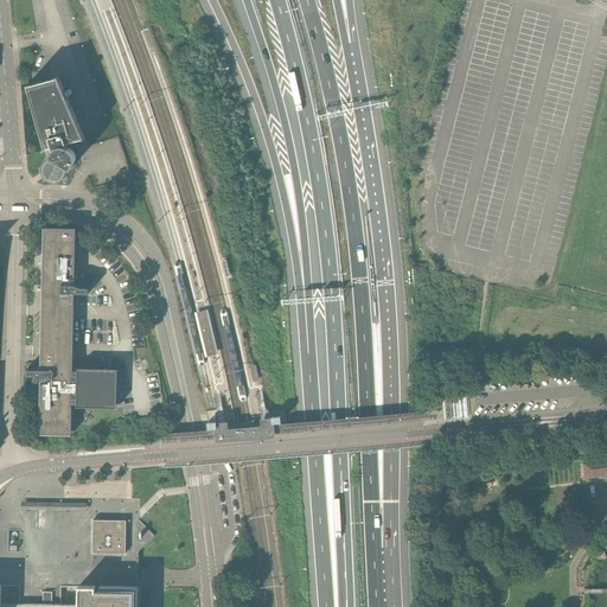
[(69,149),(69,148),(66,144),(83,139),(83,140),(85,139),(58,77),(27,85),(45,151),(48,149),(52,147),(53,152),(50,158),(55,161),(52,164),(49,165),(46,167),(45,171),(40,171),(44,179),(48,177),(50,179),(52,180),(56,180),(58,179),(61,177),(63,173),(63,171),(62,168),(63,166),(70,171),(75,164),(75,163),(75,161),(76,160),(76,159),(76,158),(76,157),(75,155),(75,154),(74,152),(72,151),(71,149),(69,149)]
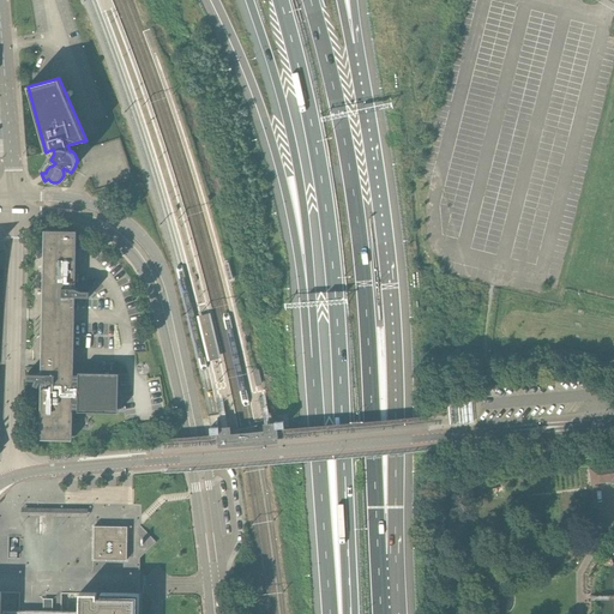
[(26,380),(30,380),(36,381),(34,385),(38,387),(41,383),(41,384),(40,440),(72,440),(73,410),(114,410),(114,377),(73,375),(76,298),(90,299),(90,292),(76,292),(77,232),(44,232),(41,374),(28,374),(26,380)]
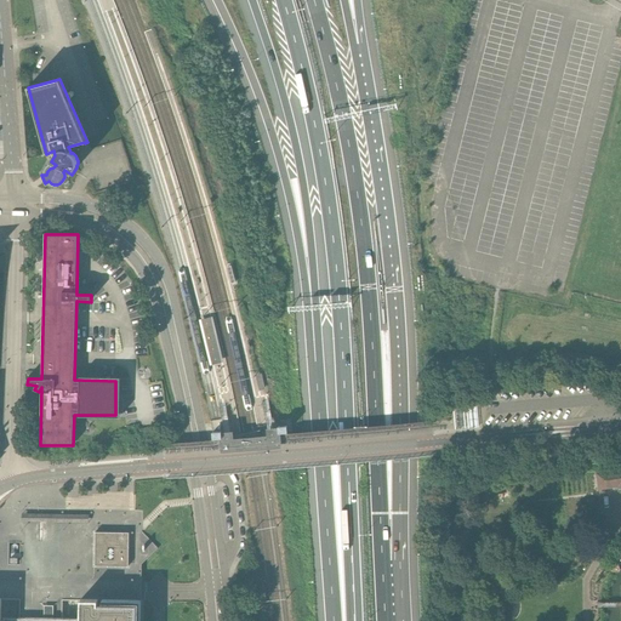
[(210,322),(199,324),(211,370),(222,368),(210,322)]
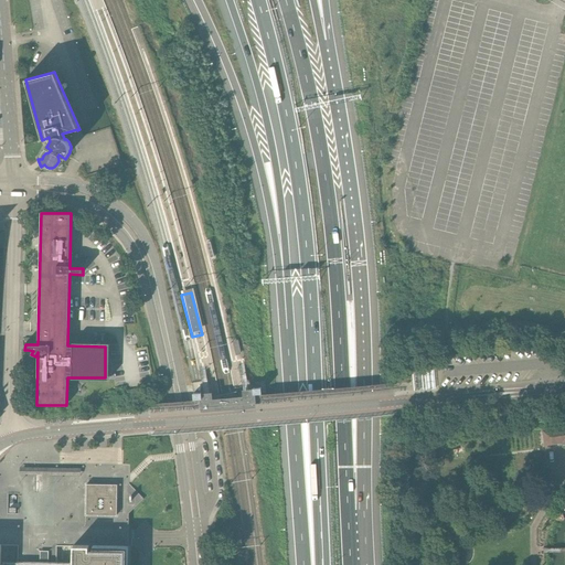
[(561,428),(543,432),(545,446),(563,444),(564,446),(564,445),(564,425),(561,427),(561,428)]
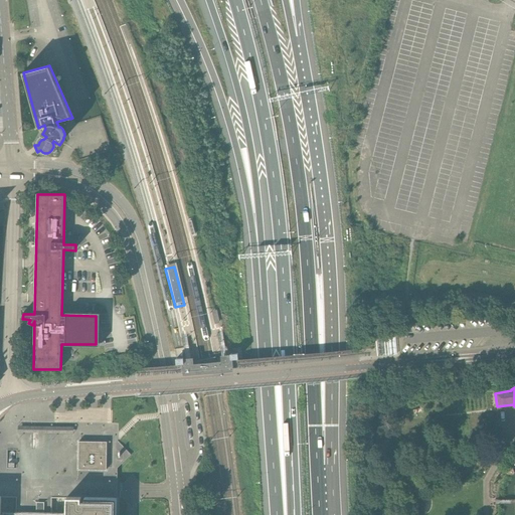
[(78,470),(107,470),(107,442),(78,442),(78,470)]
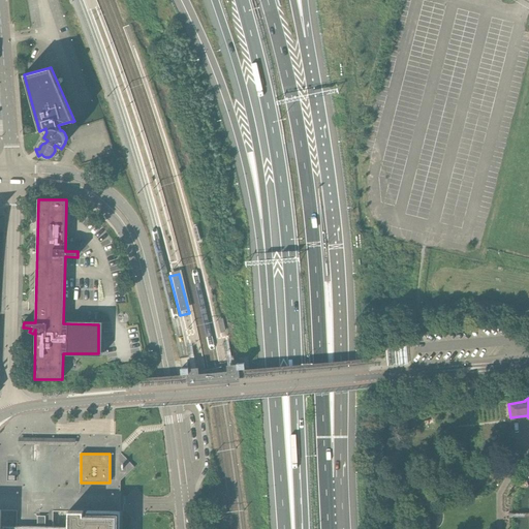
[(118,515),(87,515),(83,514),(83,511),(68,510),(68,528),(63,528),(45,528),(45,517),(41,517),(37,516),(37,528),(1,528),(1,514),(0,514),(0,528),(120,528),(120,515),(118,515)]
